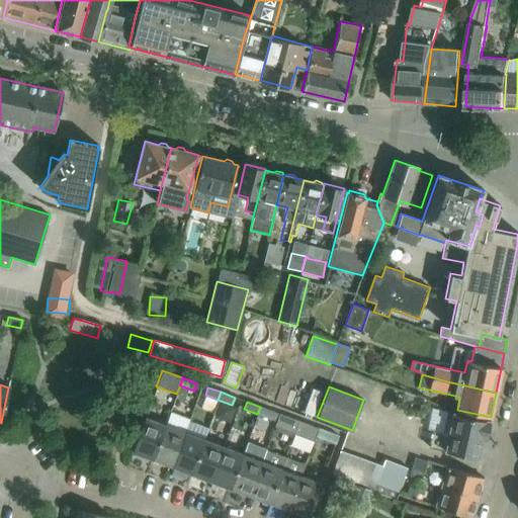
[(270,419),(273,412),(260,407),(257,414),(270,419)]
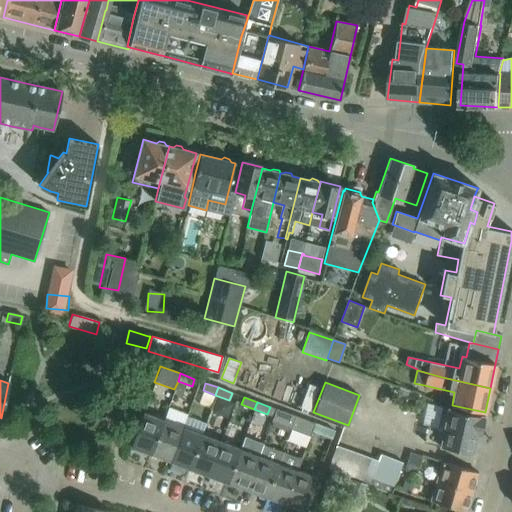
[(169,461),(182,427),(187,414),(167,407),(162,420),(150,454),(169,461)]
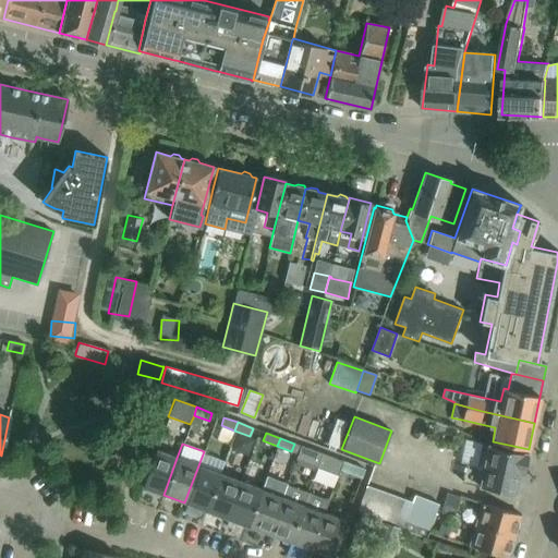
[(519,472),(524,473),(528,453),(482,444),(477,468),(465,465),(462,482),(480,485),(480,486),(514,494),(519,472)]
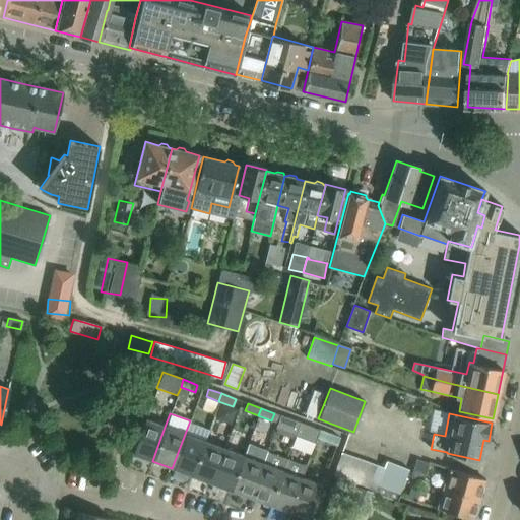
[(295,436),(300,423),(280,415),(276,429),(295,436)]
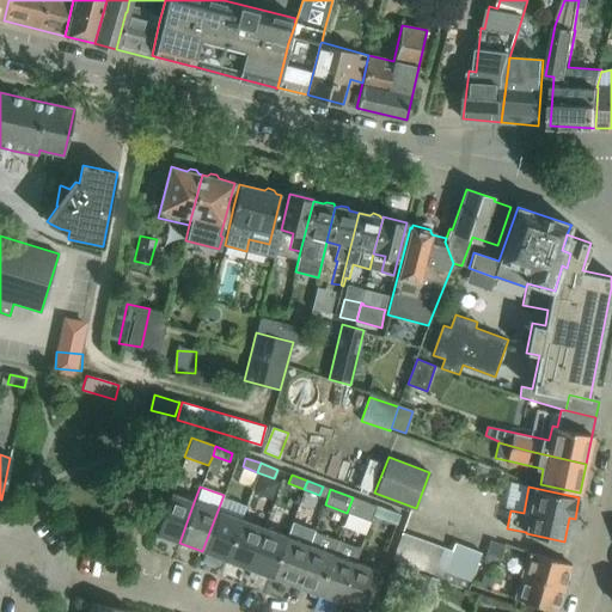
[(179,543),(194,502),(171,494),(155,533),(179,543)]
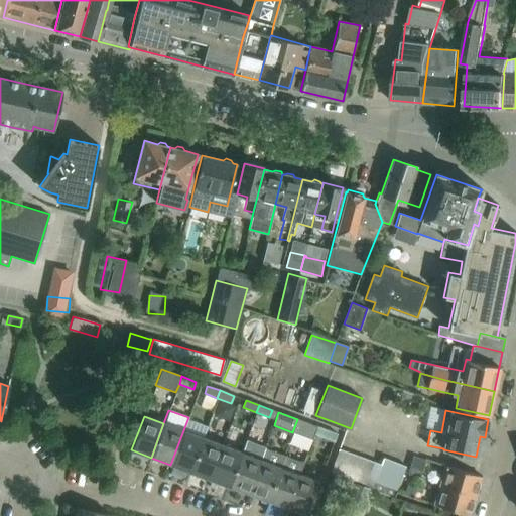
[(314,434),(316,426),(297,419),(292,432),(312,440),(314,434)]
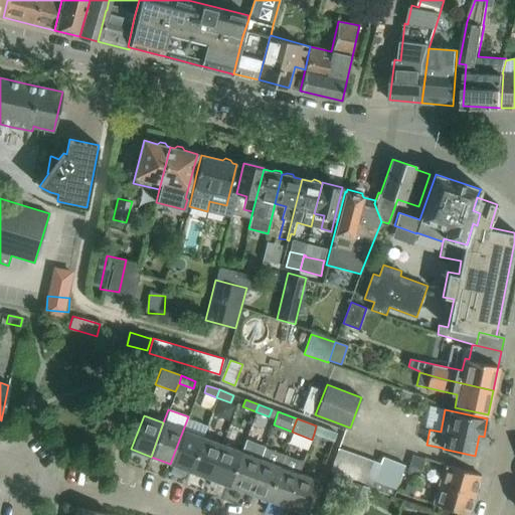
[(336,434),(316,425),(314,434),(333,441),(336,434)]
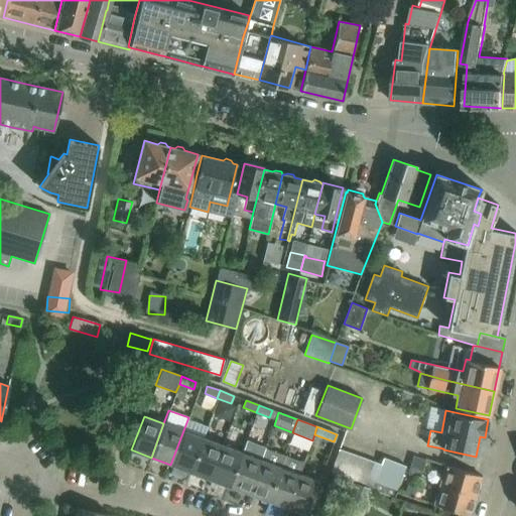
[(189,472),(202,437),(183,430),(170,465),(189,472)]
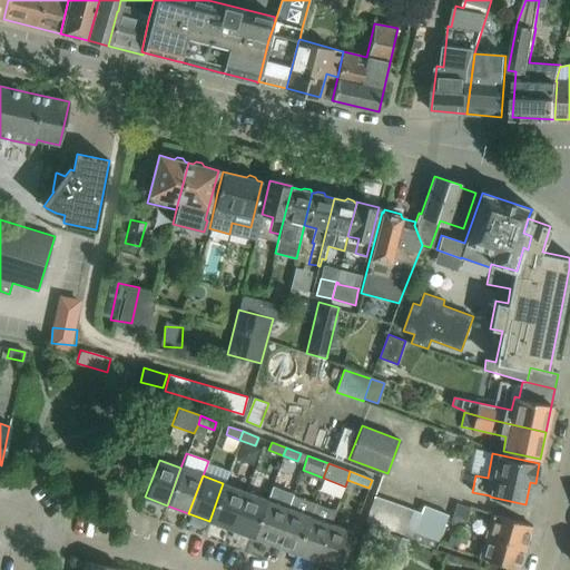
[(231,529),(245,492),(223,483),(209,521),(231,529)]
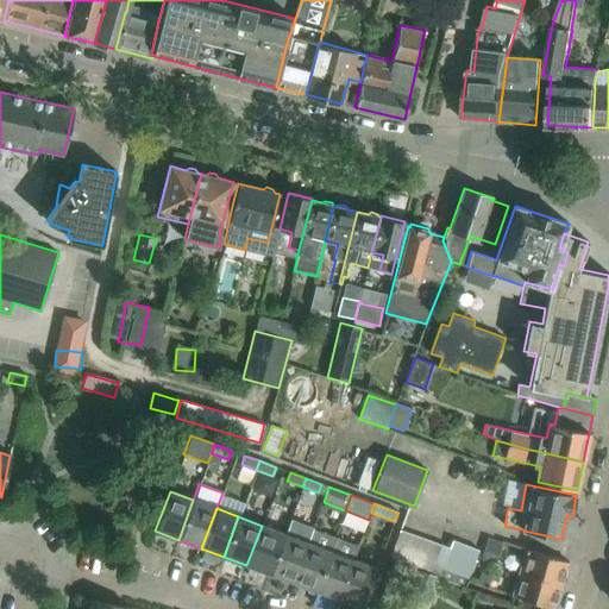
[(269,573),(284,534),(262,526),(246,565),(269,573)]
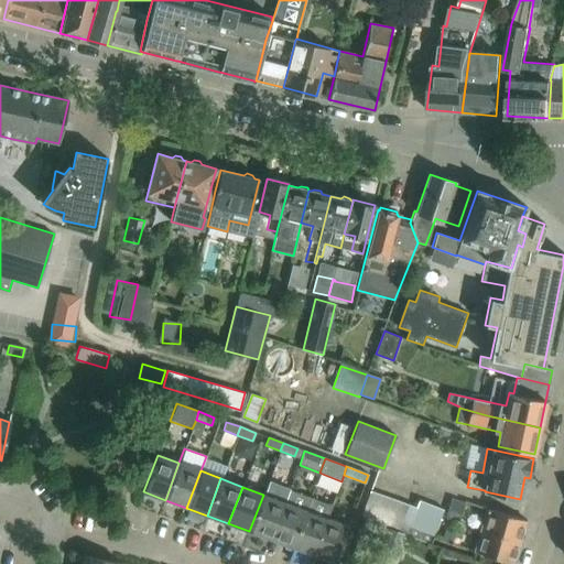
[(292,546),(310,497),(290,490),(284,502),(271,539),(292,546)]
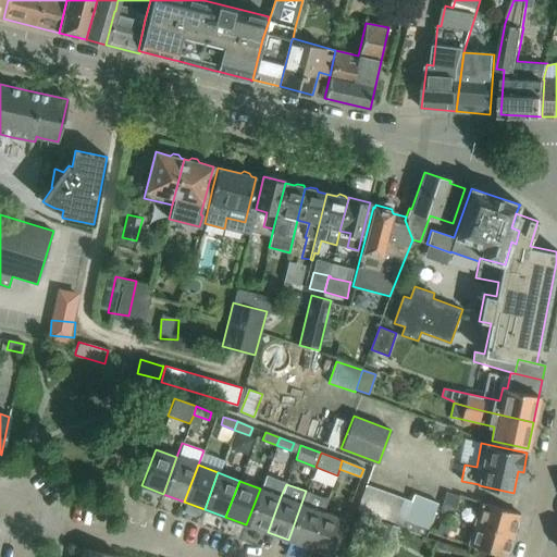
[(358,509),(403,525),(403,519),(405,520),(429,529),(440,503),(415,493),(412,500),(367,484),(358,509)]
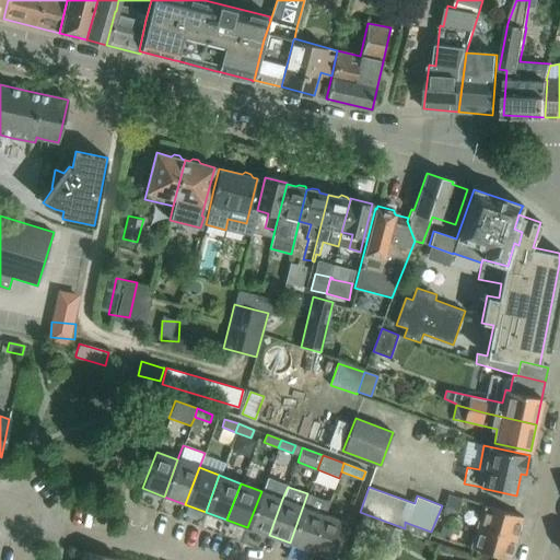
[(269,535),(282,499),(261,491),(247,527),(269,535)]
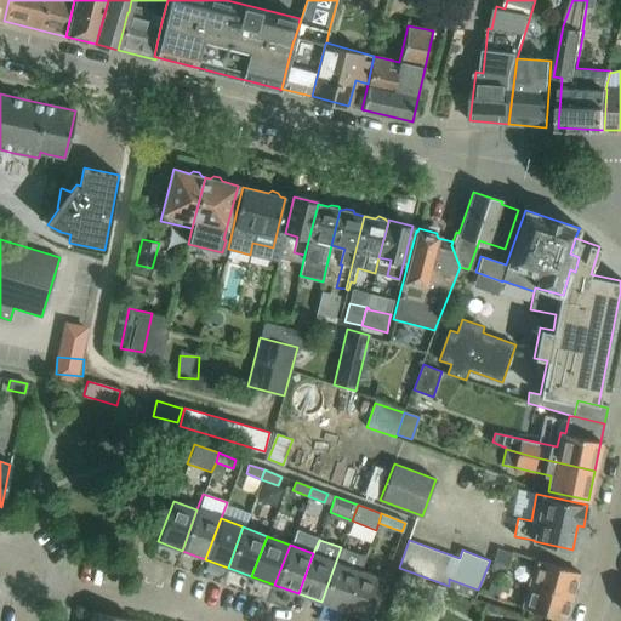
[(345,610),(359,570),(365,556),(341,547),(322,602),(345,610)]
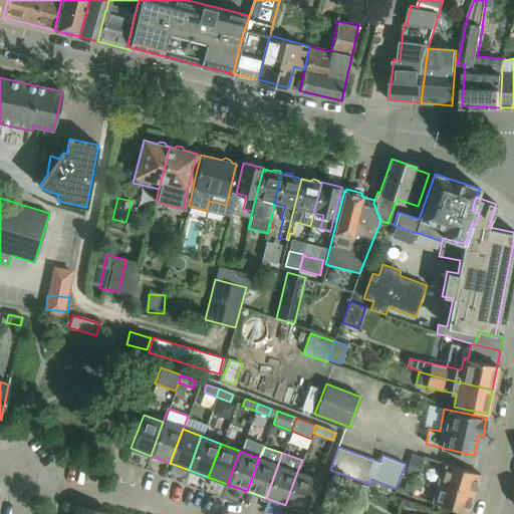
[(418,475),(424,457),(412,453),(406,471),(418,475)]
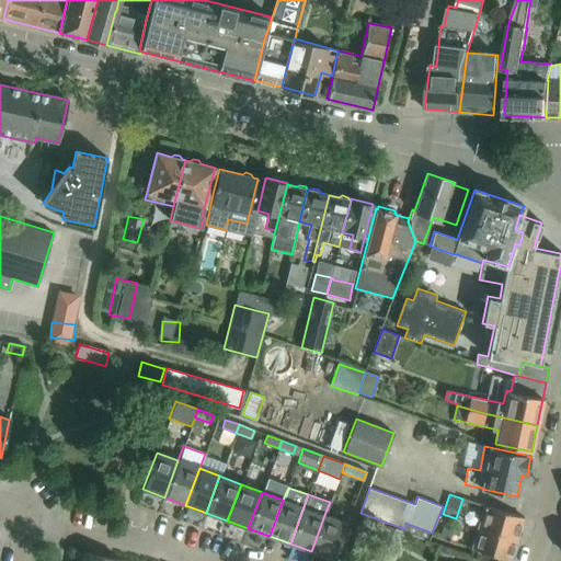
[(516,539),(524,518),(483,505),(476,531),(489,536),(490,531),(516,539)]
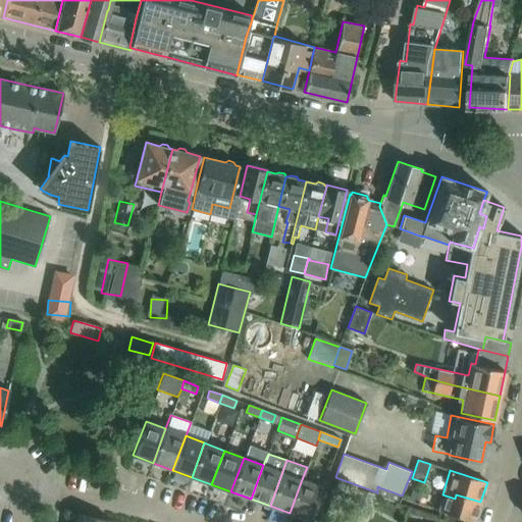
[(310,521),(323,487),(302,479),(290,513),(310,521)]
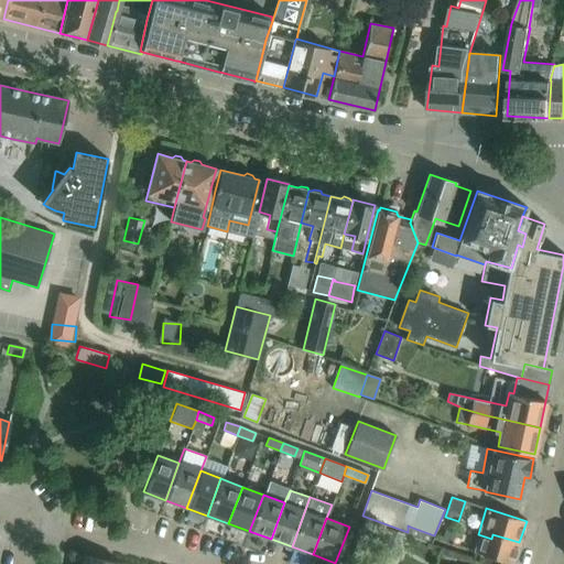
[(448,522),(443,539),(451,542),(456,525),(448,522)]
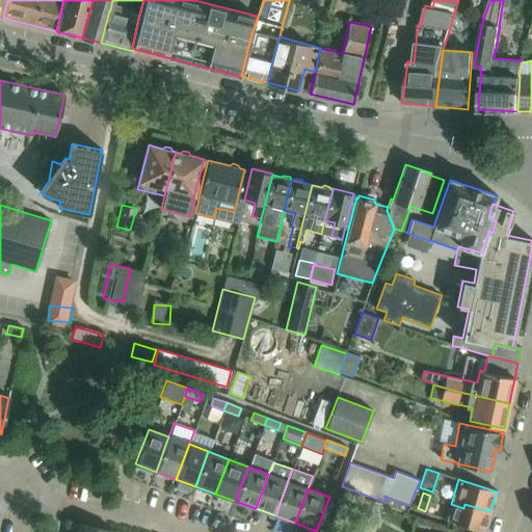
[(384,502),(383,505),(406,513),(409,505),(387,497),(384,502)]
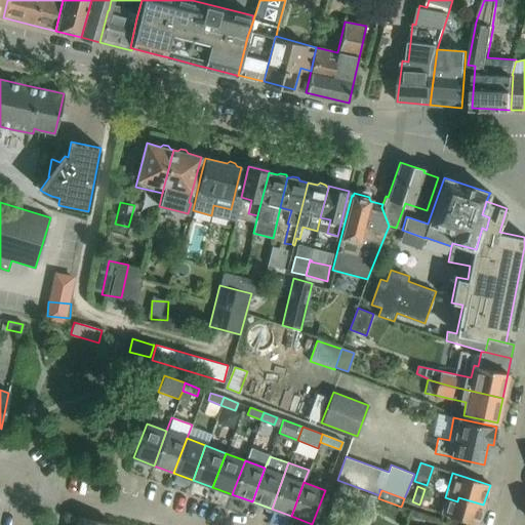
[(370,510),(375,497),(364,492),(359,507),(370,510)]
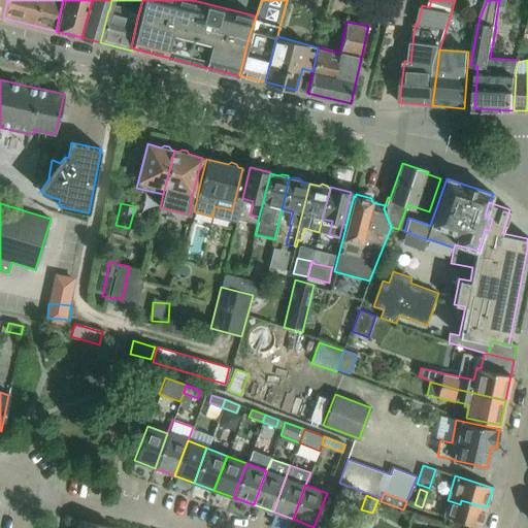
[(480,527),(486,507),(461,500),(460,504),(448,500),(442,516),(480,527)]
